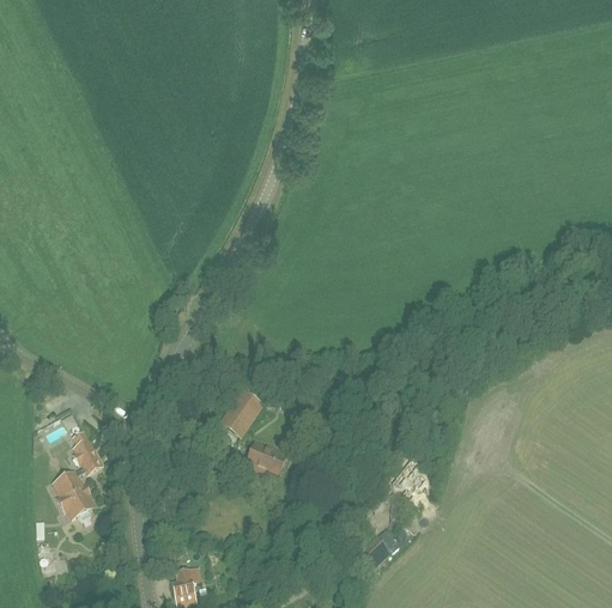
[(249,425),(265,403),(243,389),(228,411),(220,421),(242,436),(249,425)]
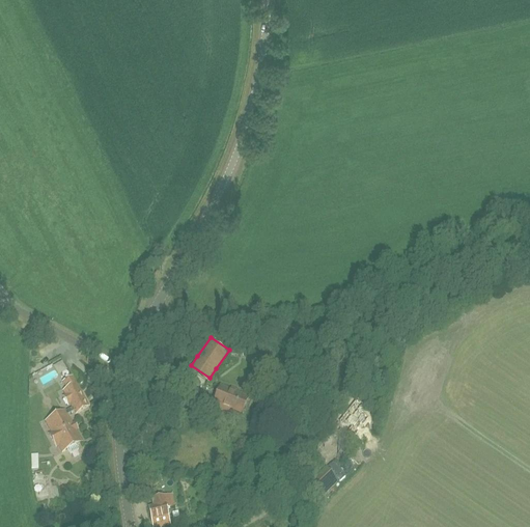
[(263,338),(247,338),(247,345),(256,345),(256,353),(263,352),(263,338)]
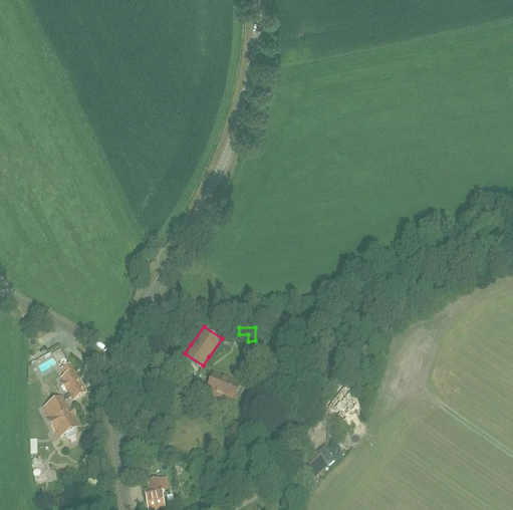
[(224,332),(224,340),(233,341),(234,333),(224,332)]
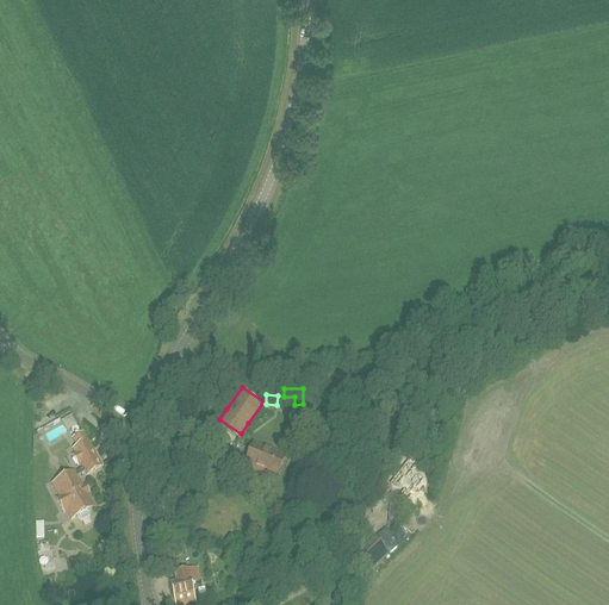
[(68,507),(72,515),(79,511),(81,516),(84,517),(91,513),(91,511),(88,506),(95,501),(79,472),(86,467),(87,471),(103,462),(85,429),(74,434),(79,443),(74,446),(76,450),(75,451),(79,460),(81,459),(84,463),(76,468),(76,467),(54,480),(61,493),(57,494),(66,509),(68,507)]
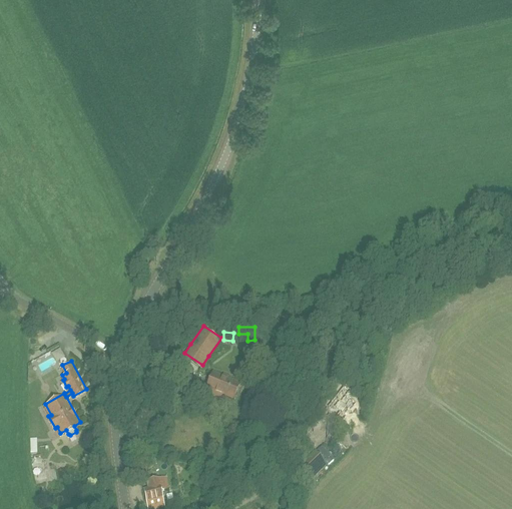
[(240,380),(213,369),(205,388),(232,399),(240,380)]
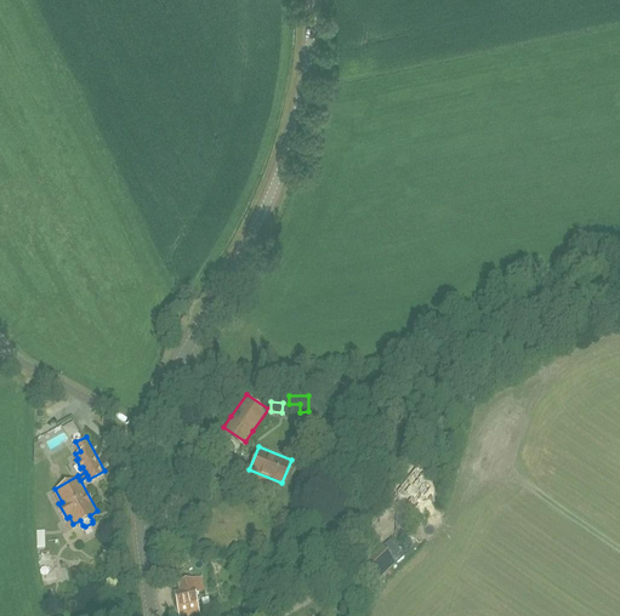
[(425,490),(431,482),(420,473),(425,467),(416,461),(391,492),(398,498),(403,502),(410,508),(416,500),(419,497),(416,495),(421,488),(425,490)]
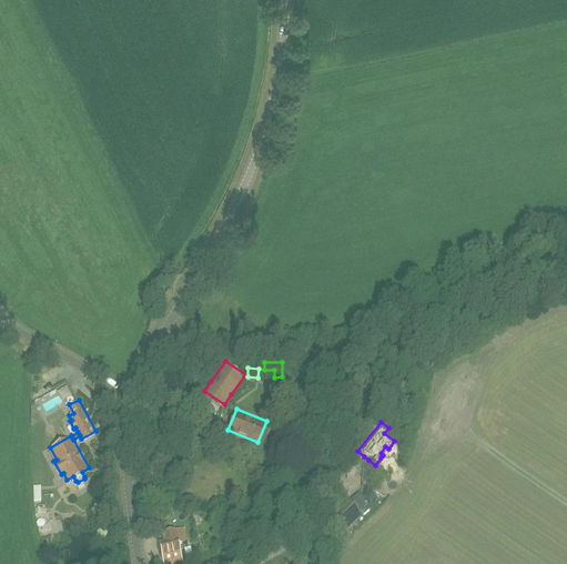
[(361,511),(351,500),(331,519),(342,530),(361,511)]
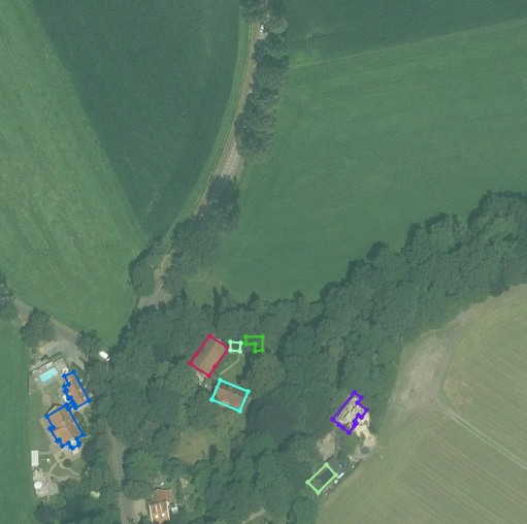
[(166,503),(174,501),(171,489),(153,493),(154,500),(150,501),(154,522),(170,519),(166,503)]
